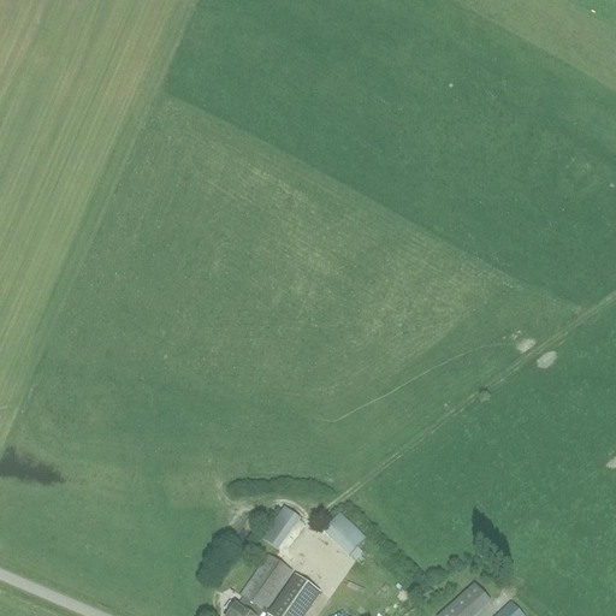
[(283,555),(301,522),(284,513),(266,545),(283,555)]
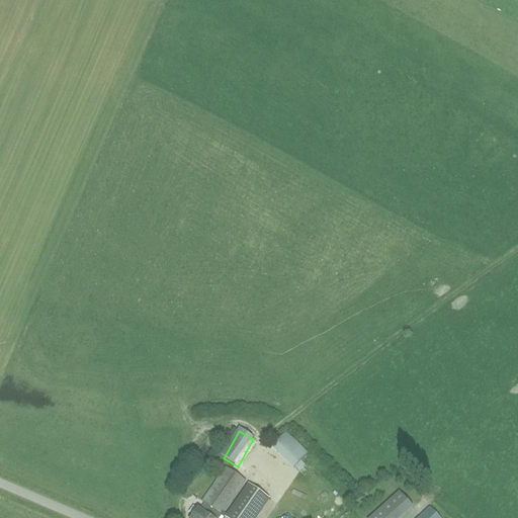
[(271,447),(293,469),(294,468),(296,469),(304,462),(301,460),(309,453),(285,431),(271,447)]
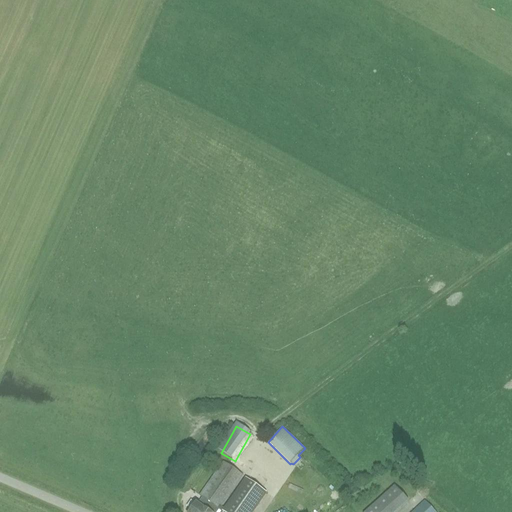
[(205,435),(193,450),(199,454),(210,439),(205,435)]
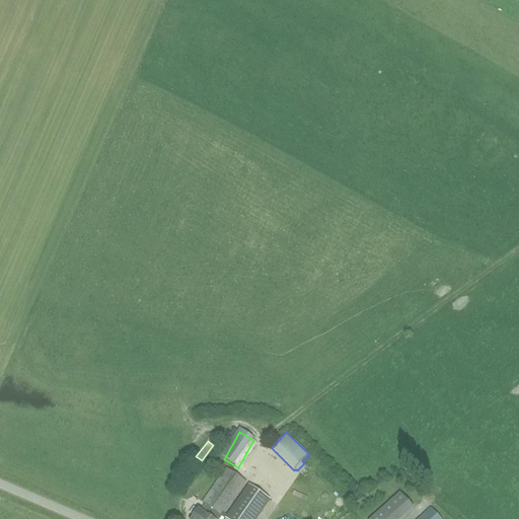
[(217,518),(221,515),(226,518),(256,518),(271,500),(248,485),(227,515),(225,514),(246,483),(226,467),(203,502),(207,504),(202,511),(200,510),(193,518),(217,518)]
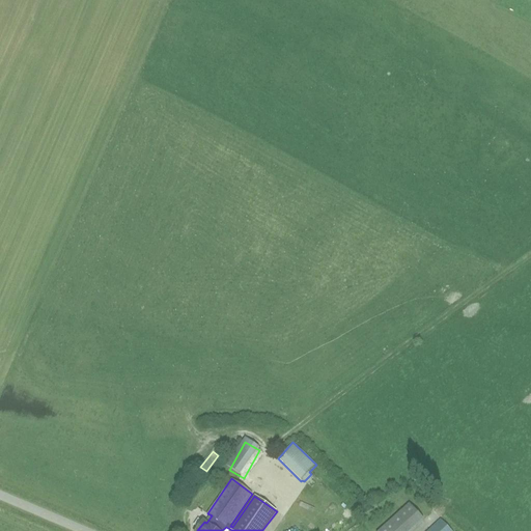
[(410,503),(378,530),(410,530),(423,519),(410,503)]
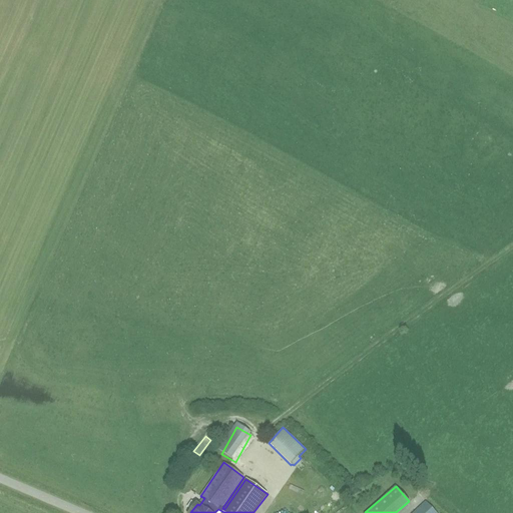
[(437,512),(426,501),(413,512),(437,512)]
